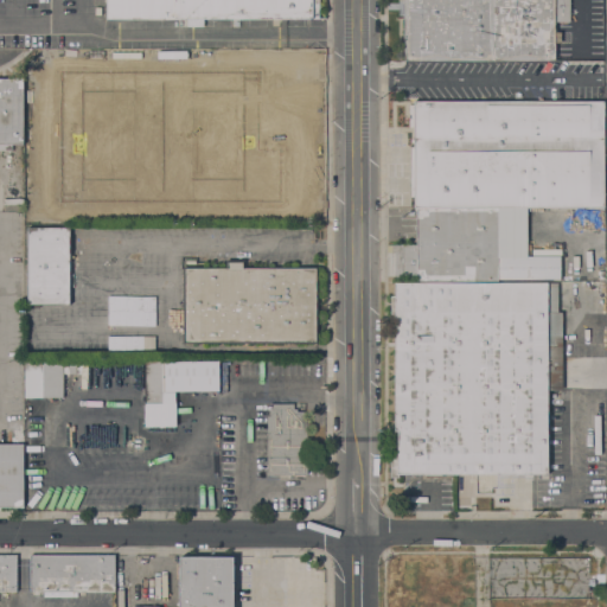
[(203,19),(203,26),(187,26),(187,18),(107,19),(107,0),(319,0),(319,19),(203,19)]
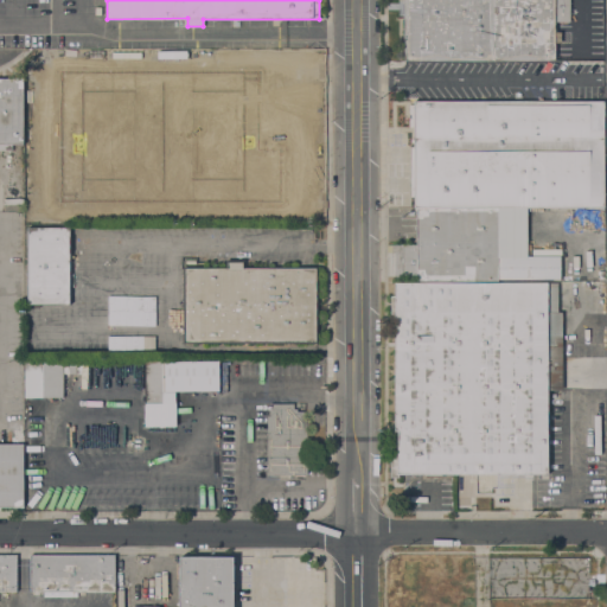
[(569,0),(569,21),(555,21),(555,61),(403,61),(403,0),(569,0)]
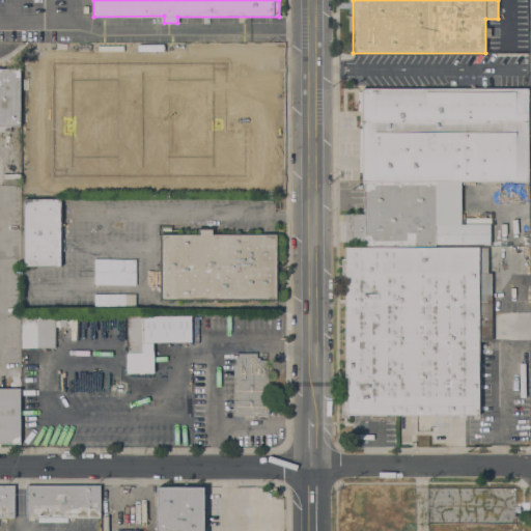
[(0,68),(20,68),(20,127),(10,127),(10,132),(0,132),(0,68)]
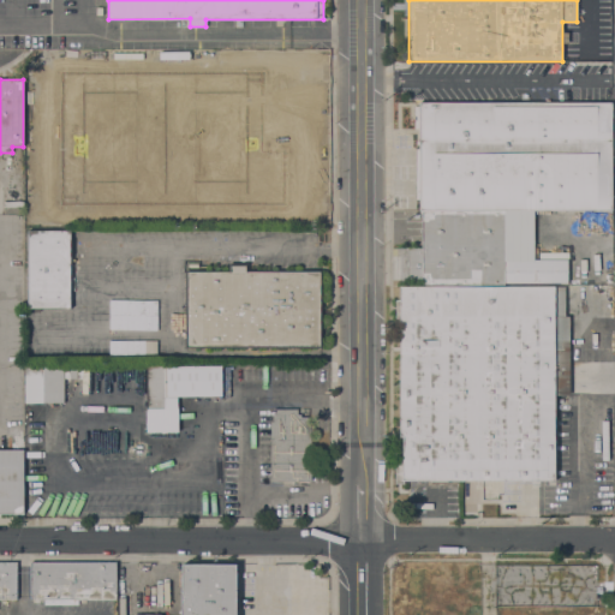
[(422,210),(418,210),(418,198),(417,198),(416,141),(419,141),(419,129),(416,129),(416,106),(419,106),(419,102),(611,102),(611,210),(604,210),(604,212),(597,212),(597,210),(580,210),(580,212),(505,212),(422,212),(422,210)]
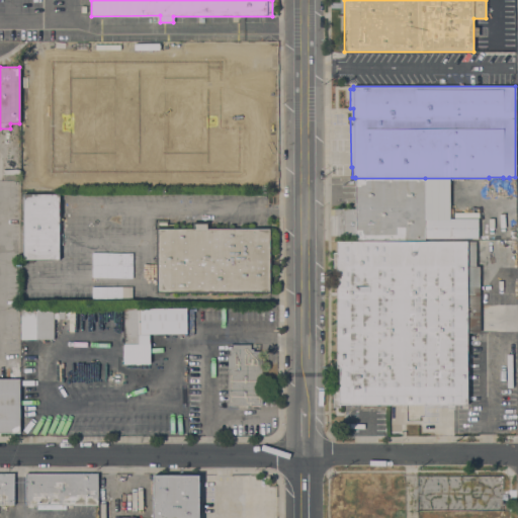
[(355,240),(355,238),(337,238),(337,208),(355,208),(355,178),(425,178),(425,211),(428,211),(428,217),(425,217),(425,219),(479,219),(479,238),(425,238),(425,239),(355,240)]
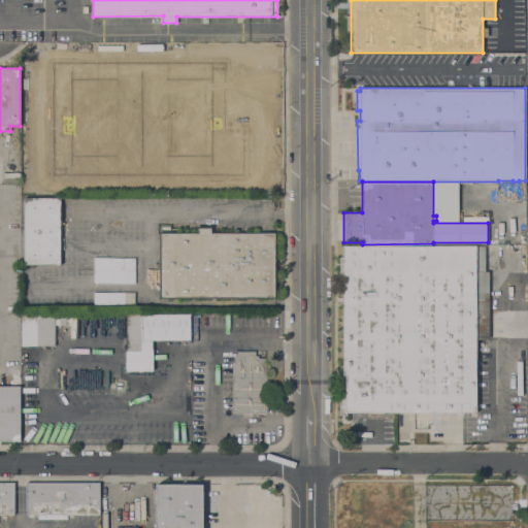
[(34,265),(34,267),(29,267),(29,265),(24,265),(24,198),(60,198),(60,205),(61,205),(61,221),(60,221),(61,265),(34,265)]
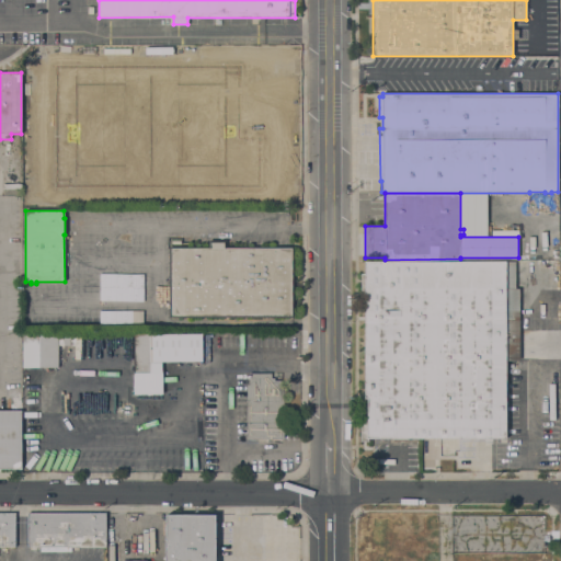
[(169,317),(169,247),(210,247),(210,241),(226,241),(226,247),(293,247),(293,317),(169,317)]
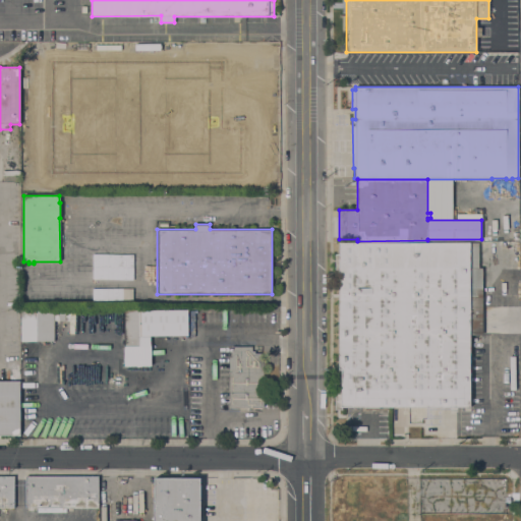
[(379,407),(379,410),(365,410),(365,407),(342,407),(342,410),(335,410),(335,370),(340,370),(339,269),(335,269),(335,248),(339,248),(339,243),(339,242),(478,242),(478,268),(482,268),(482,335),(470,335),(470,407),(391,407),(379,407)]
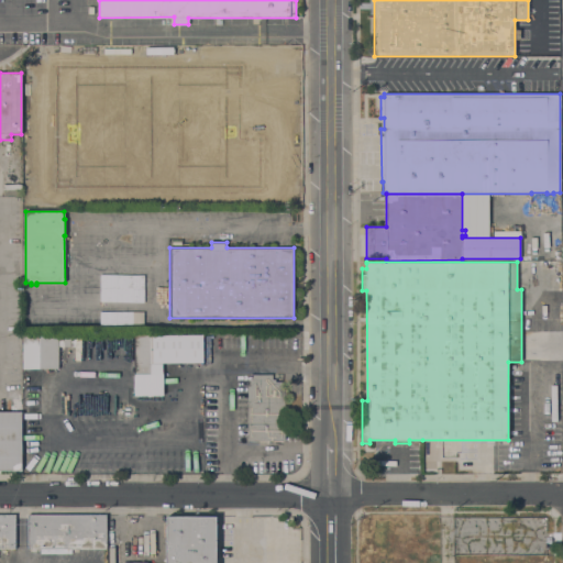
[(59,346),(58,346),(58,368),(40,368),(22,368),(22,332),(58,332),(58,333),(59,333),(59,346)]
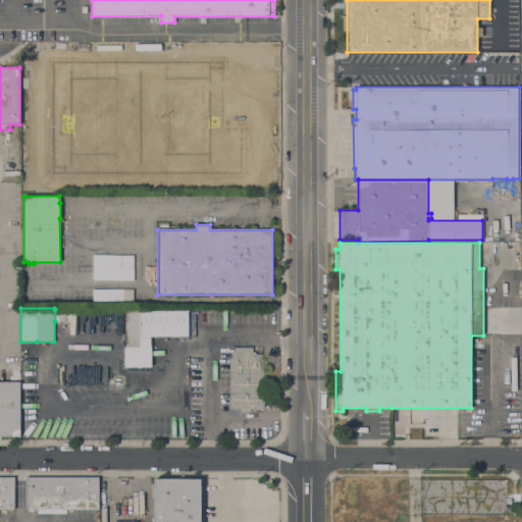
[(124,308),(140,308),(140,310),(140,336),(151,336),(151,347),(151,367),(124,367),(124,308)]
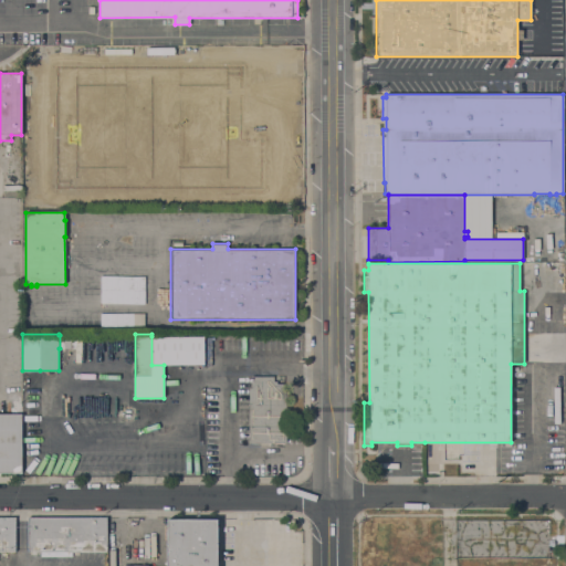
[(203,336),(203,365),(164,365),(152,365),(152,336),(203,336)]
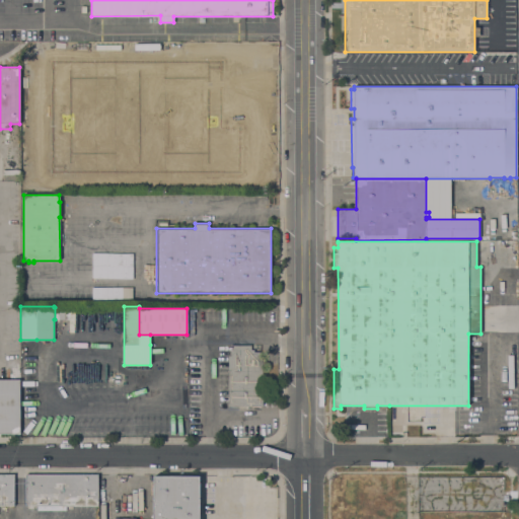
[(228,356),(230,356),(230,345),(250,345),(250,350),(253,350),(253,352),(260,352),(261,353),(261,359),(264,359),(264,366),(262,366),(263,405),(228,406),(228,356)]
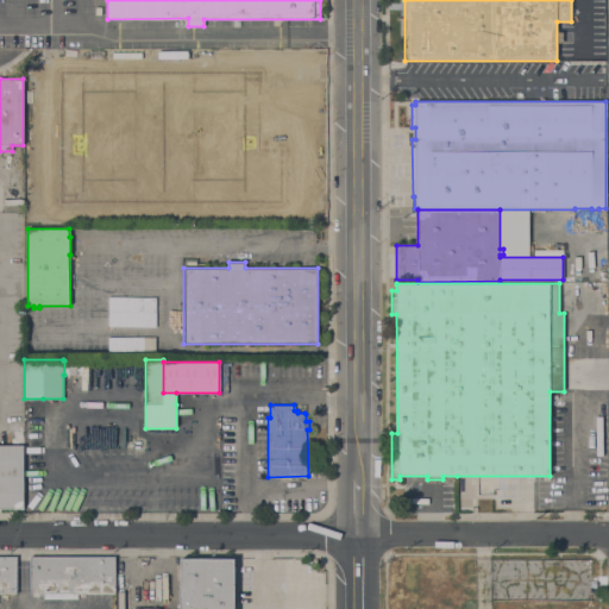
[(0,445),(24,445),(23,509),(0,509),(0,445)]
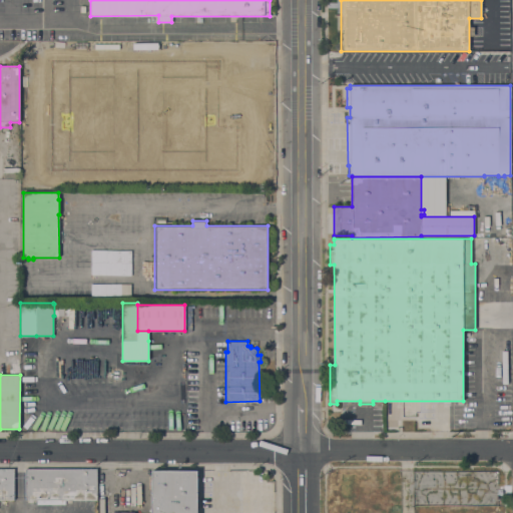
[(0,470),(14,471),(14,500),(0,500),(0,470)]
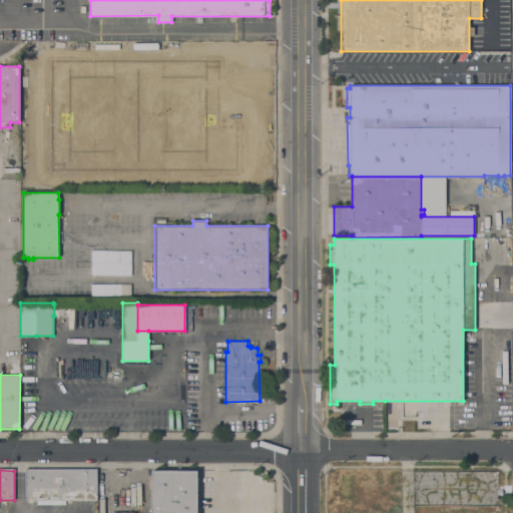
[(382,473),(383,473),(383,470),(393,470),(393,473),(396,473),(396,487),(382,487),(382,473)]
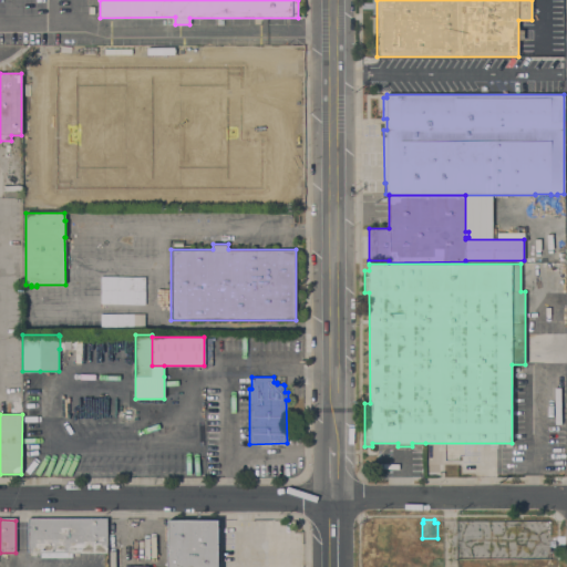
[(107,521),(107,553),(72,553),(72,557),(41,557),(41,553),(28,553),(28,521),(107,521)]
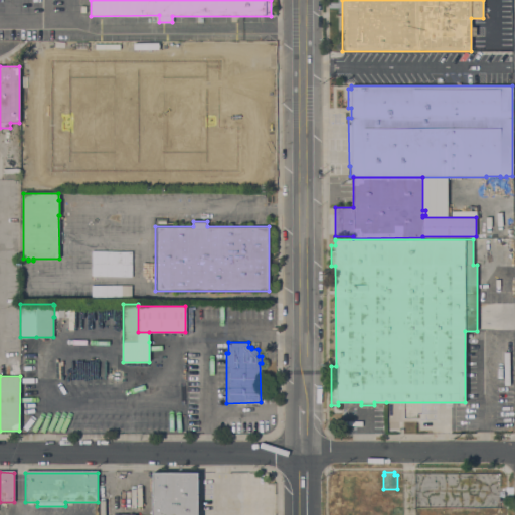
[(197,514),(152,514),(152,474),(197,474),(197,480),(197,514)]
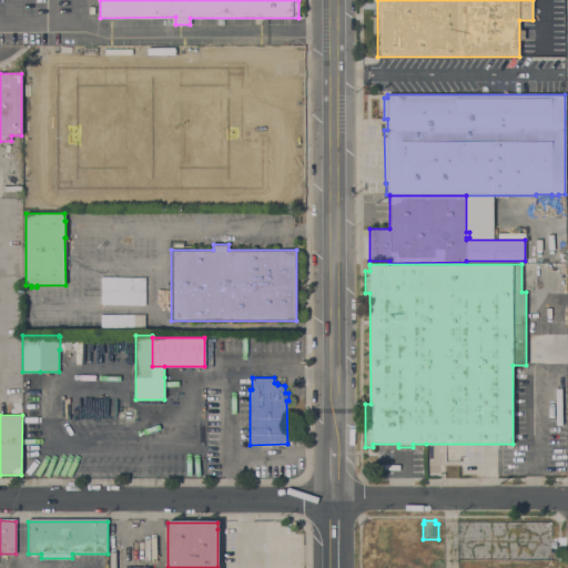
[(402,540),(402,558),(378,558),(378,537),(379,537),(379,535),(378,535),(378,527),(379,527),(379,524),(384,524),(384,523),(387,523),(387,524),(406,524),(406,525),(413,525),(413,540),(402,540)]
